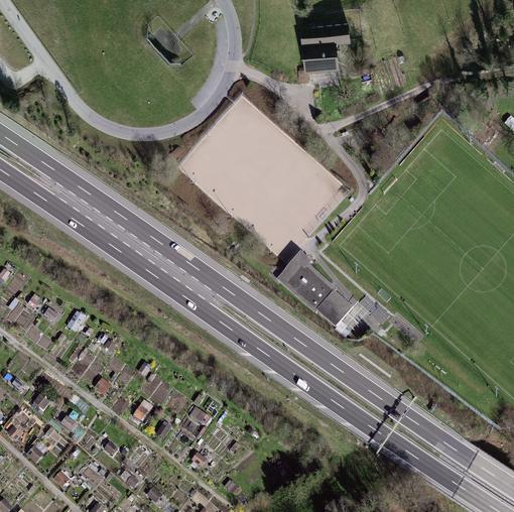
[(346,19),(299,24),(303,64),(336,59),(333,36),(347,34),(346,19)]
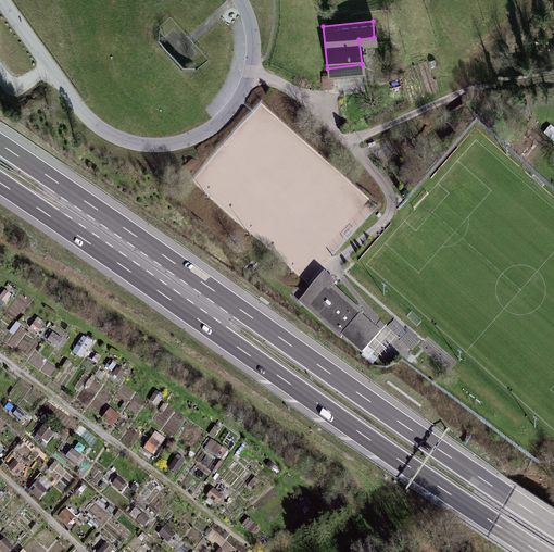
[(322,86),(331,85),(329,74),(320,75),(322,86)]
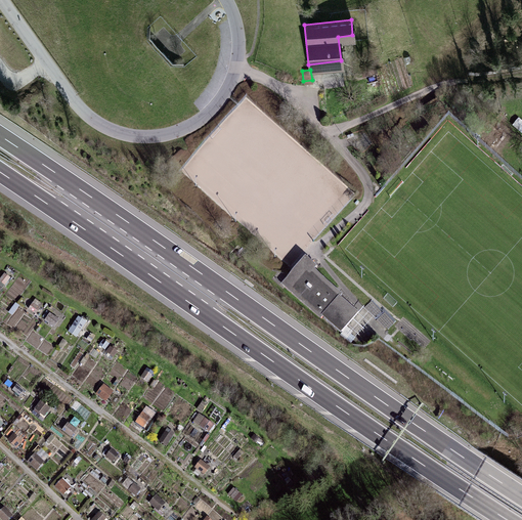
[(493,95),(482,85),(477,90),(488,101),(493,95)]
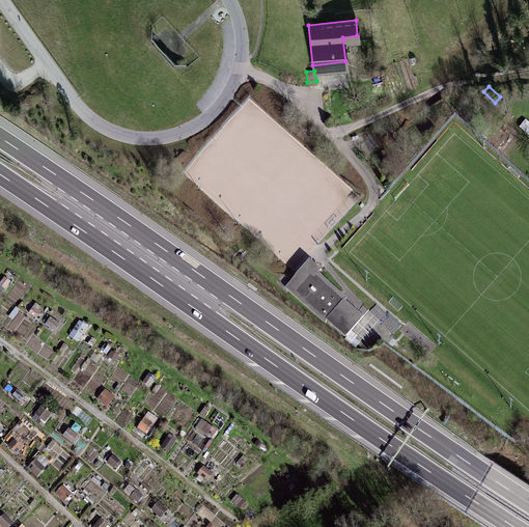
[(528,125),(525,121),(518,130),(527,138),(528,135),(528,125)]
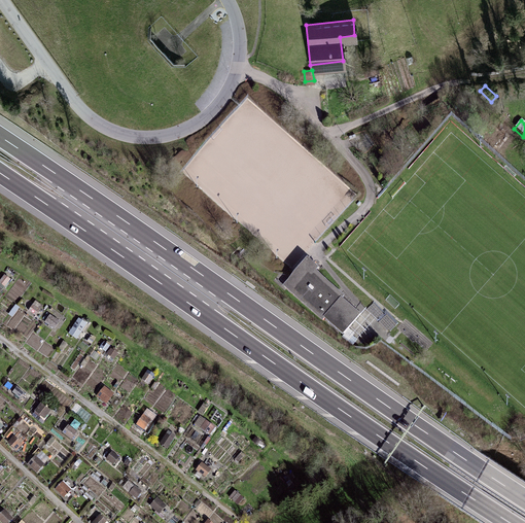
[(342,293),(306,262),(285,284),(321,316),(322,314),(341,330),(358,311),(340,294),(342,293)]
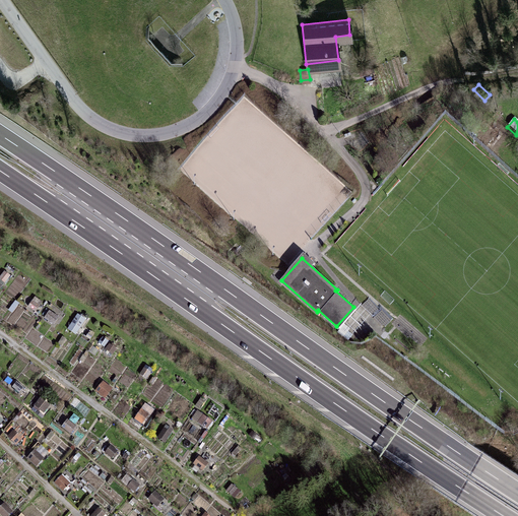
[(36,311),(42,301),(34,296),(27,306),(36,311)]
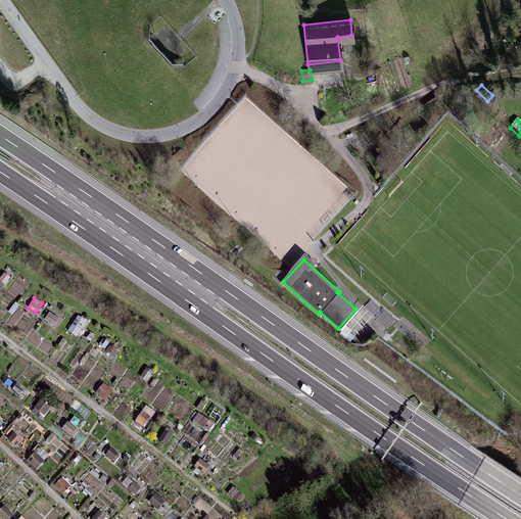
[(44,318),(53,325),(59,318),(49,311),(44,318)]
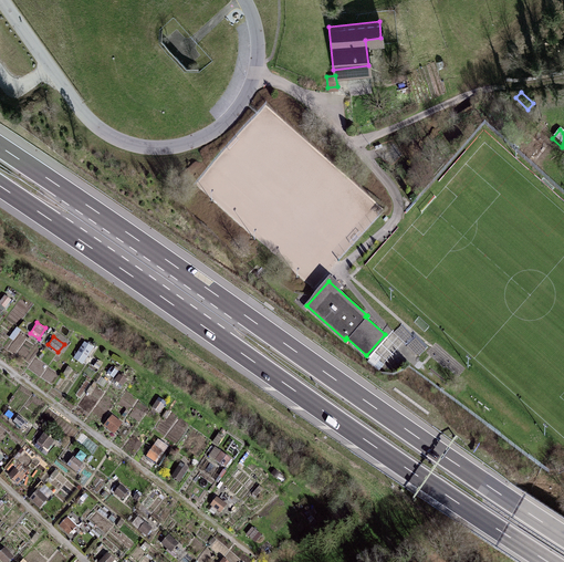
[(85,340),(72,354),(81,363),(94,349),(85,340)]
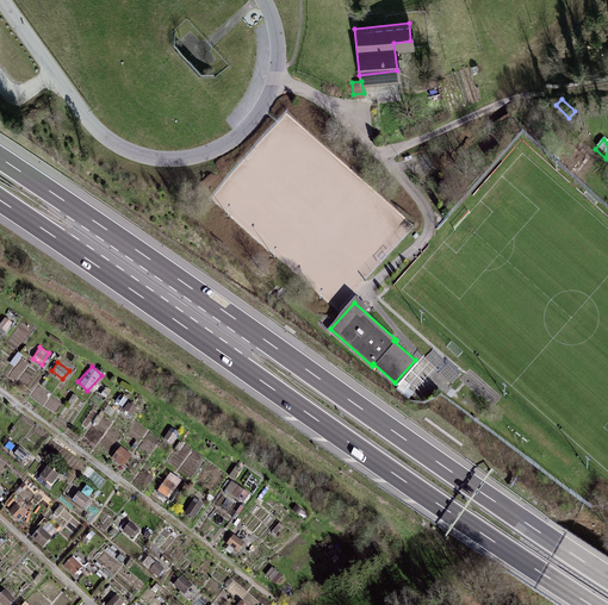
[(111,457),(123,466),(132,454),(121,444),(111,457)]
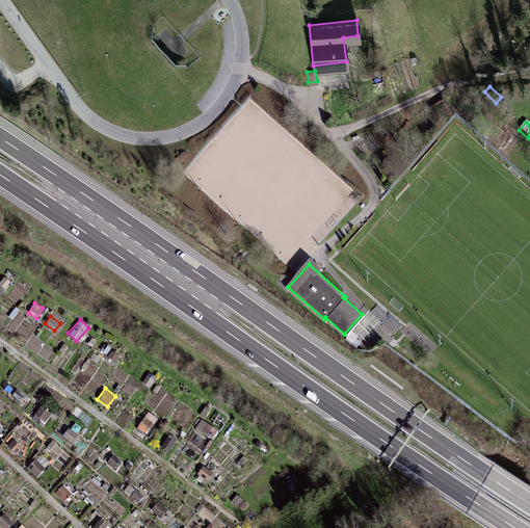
[(46,420),(48,410),(37,406),(34,417),(46,420)]
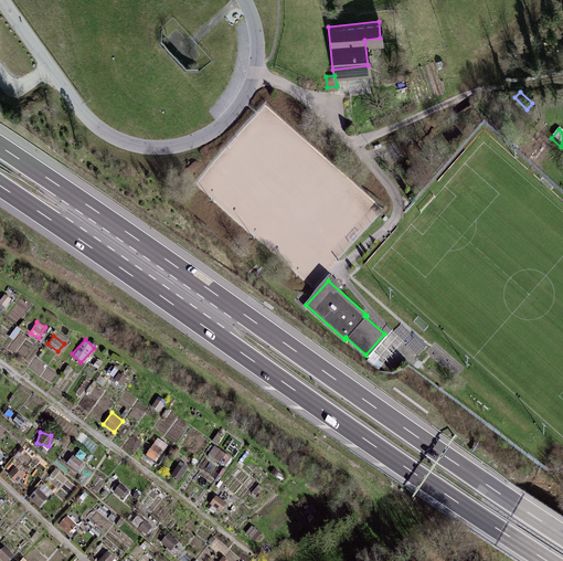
[(159,456),(166,443),(155,438),(149,452),(159,456)]
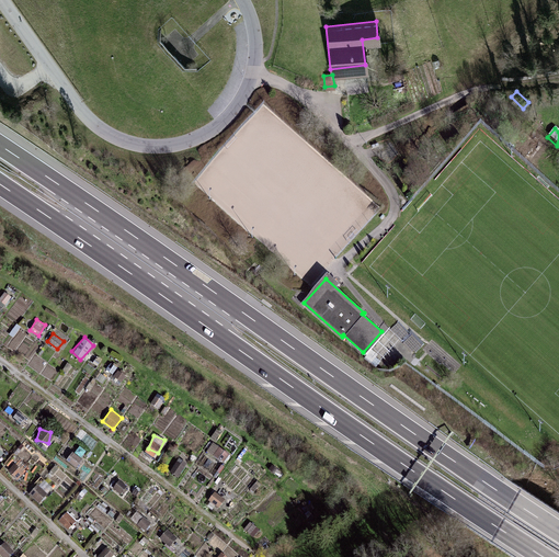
[(66,459),(76,466),(82,458),(72,451),(66,459)]
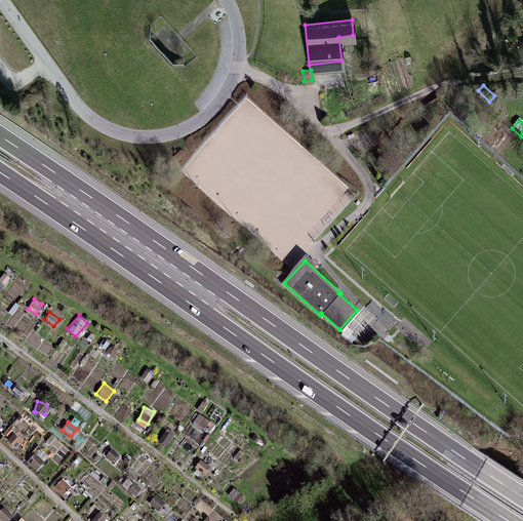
[(27,458),(34,468),(42,463),(36,452),(27,458)]
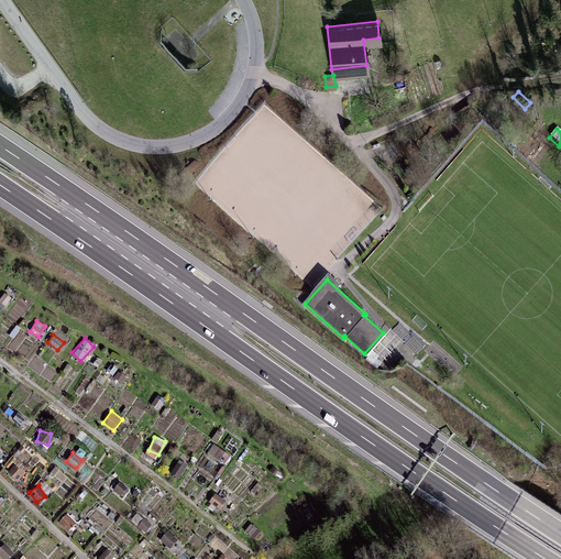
[(209,502),(219,510),(224,501),(215,493),(209,502)]
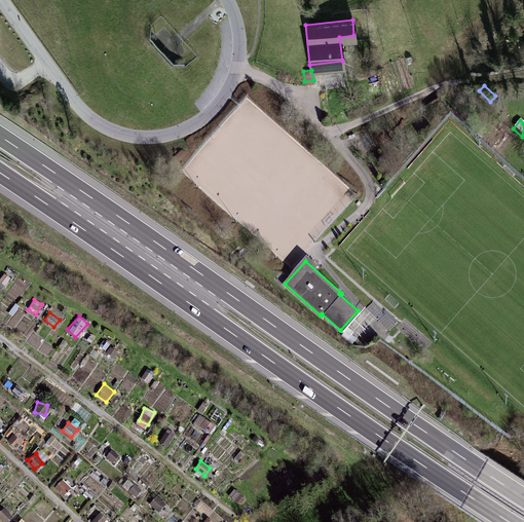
[(62,478),(53,486),(63,495),(71,488),(62,478)]
